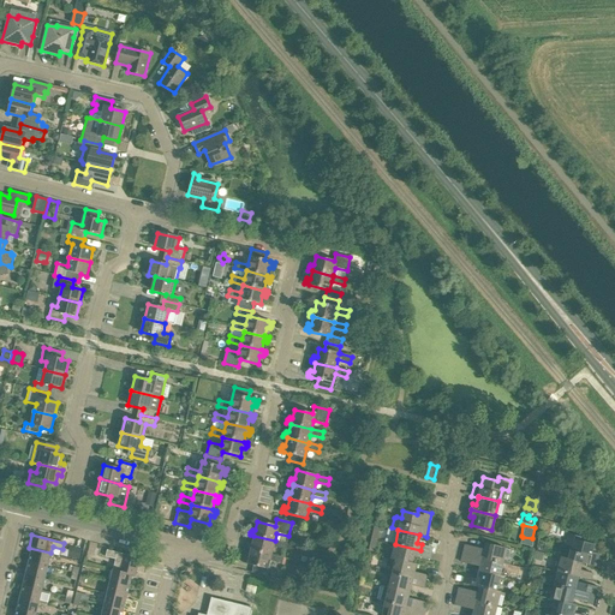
[(568,560),(583,562),(596,566),(598,555),(592,553),(593,545),(579,542),(580,537),(568,535),(567,544),(572,545),(568,560)]
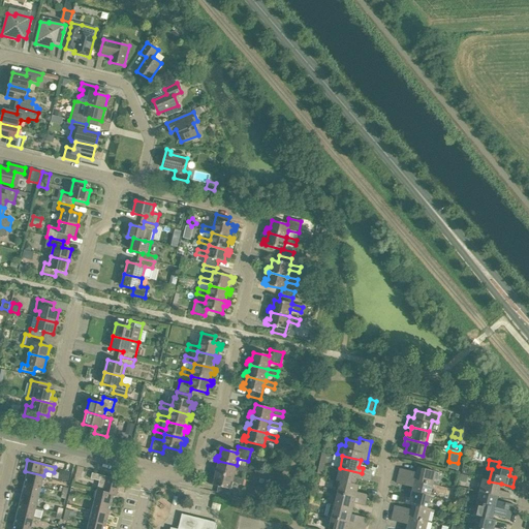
[(218,461),(217,468),(214,467),(213,470),(213,469),(212,472),(215,473),(216,473),(234,477),(235,470),(245,472),(246,467),(237,465),(218,461)]
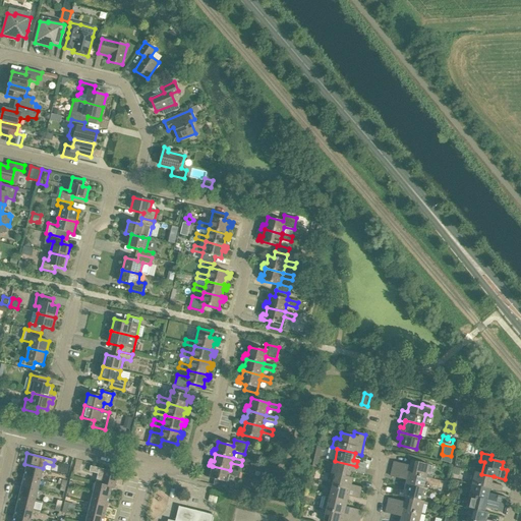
[(356,466),(335,461),(332,473),(349,477),(351,471),(354,471),(356,466)]
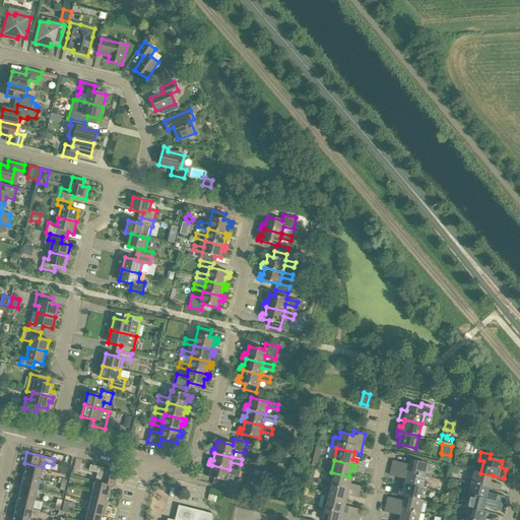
[(393,461),(392,468),(426,476),(428,464),(410,460),(409,465),(393,461)]
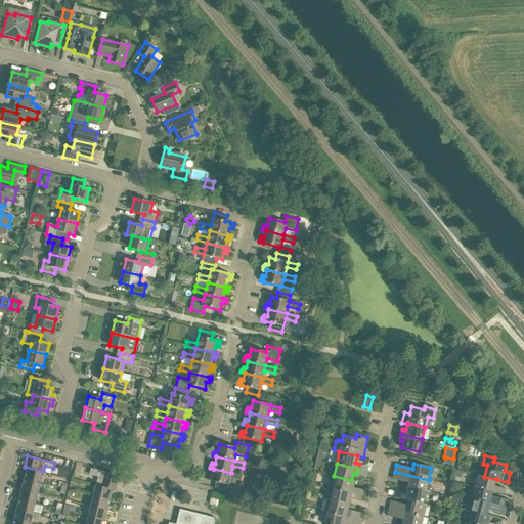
[(43,471),(25,467),(24,469),(27,469),(25,478),(41,482),(43,471)]
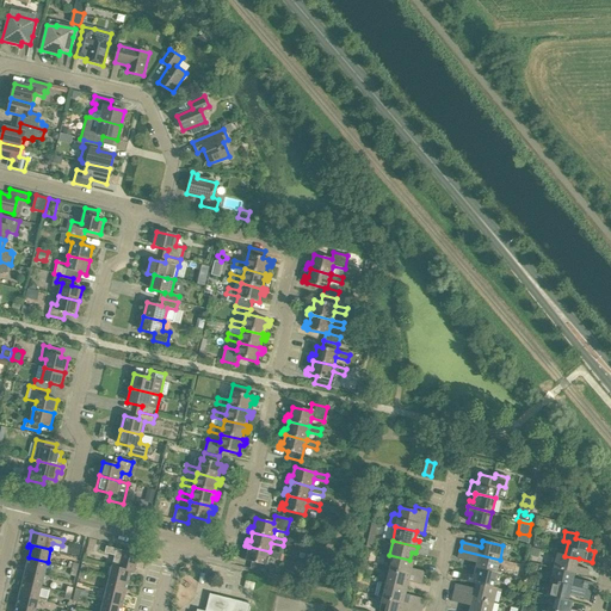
[(79,556),(81,547),(69,544),(67,553),(79,556)]
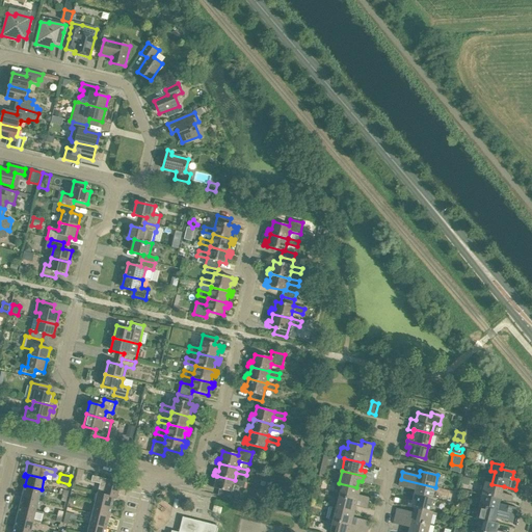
[(98,494),(116,498),(121,483),(92,476),(91,482),(100,484),(98,494)]
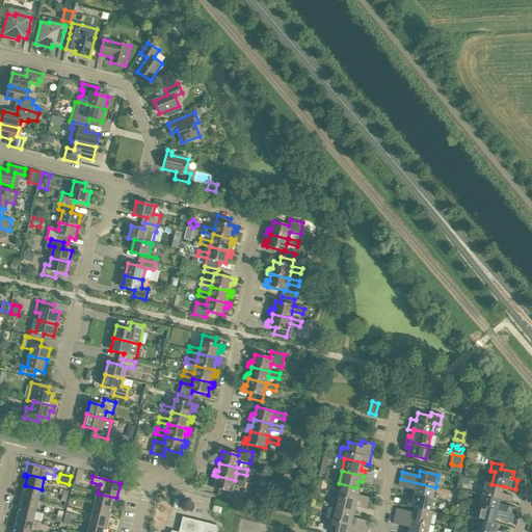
[(217,476),(216,476),(215,482),(212,482),(212,484),(211,484),(210,486),(214,487),(214,488),(219,489),(217,496),(231,499),(234,485),(247,487),(248,483),(235,480),(217,476)]
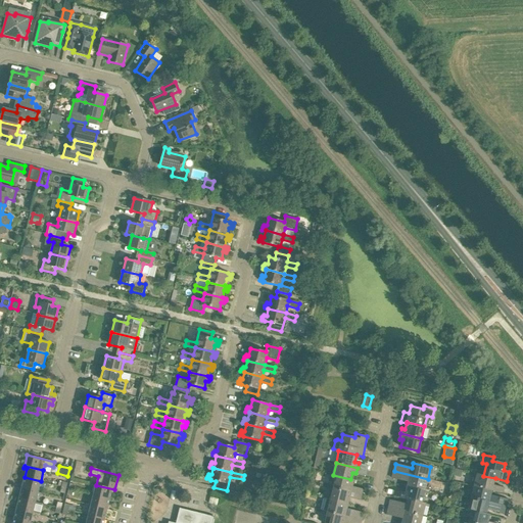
[(428,479),(394,471),(392,478),(408,482),(407,486),(428,491),(429,489),(425,488),(428,479)]
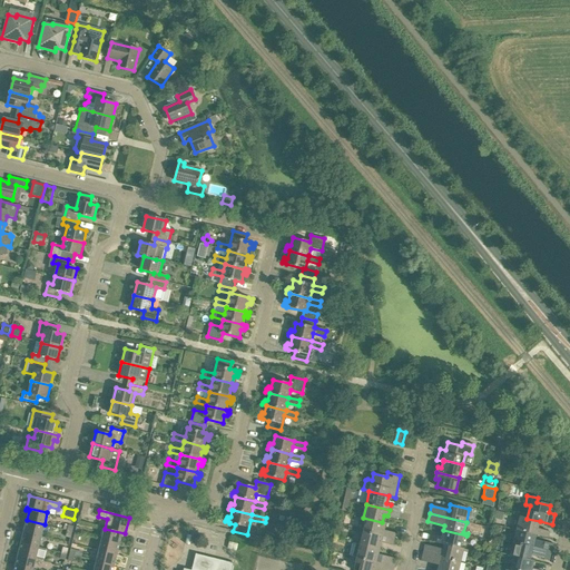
[(520,517),(517,530),(537,534),(548,537),(549,531),(538,529),(540,521),(527,519),(520,517)]
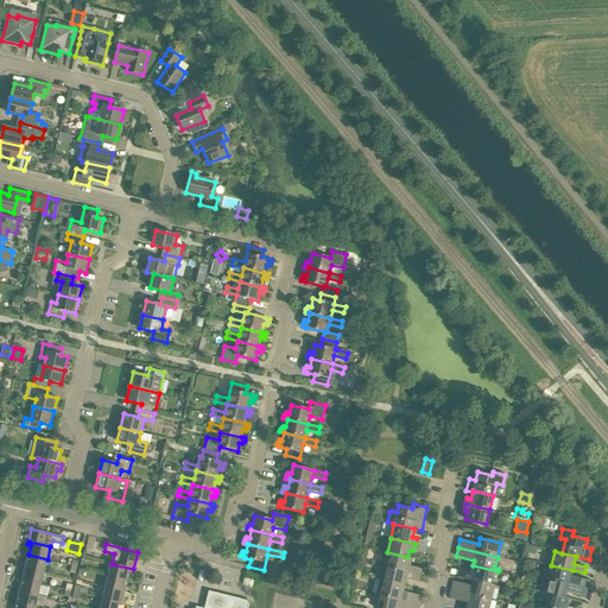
[(407,557),(387,552),(385,561),(390,561),(388,567),(420,575),(422,569),(410,567),(412,558),(407,557)]
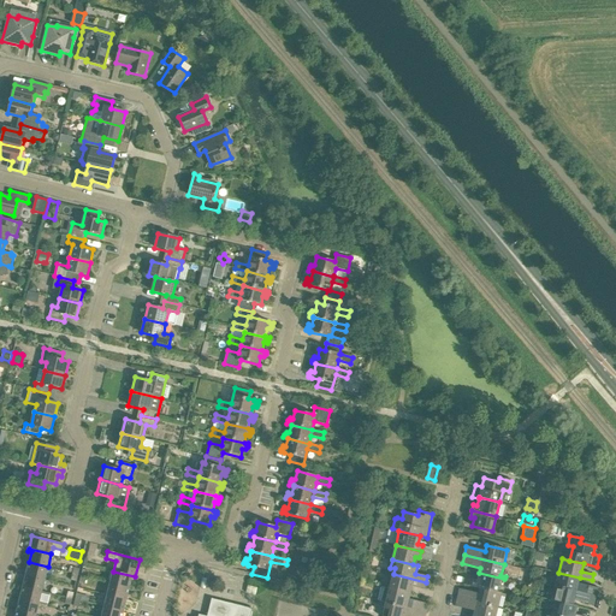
[(48,567),(29,562),(25,574),(45,579),(48,567)]
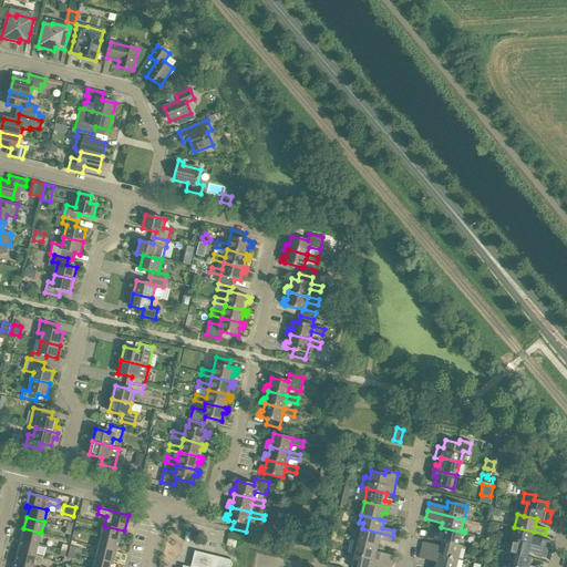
[(124,531),(104,526),(101,537),(119,542),(122,531),(124,532),(124,531)]
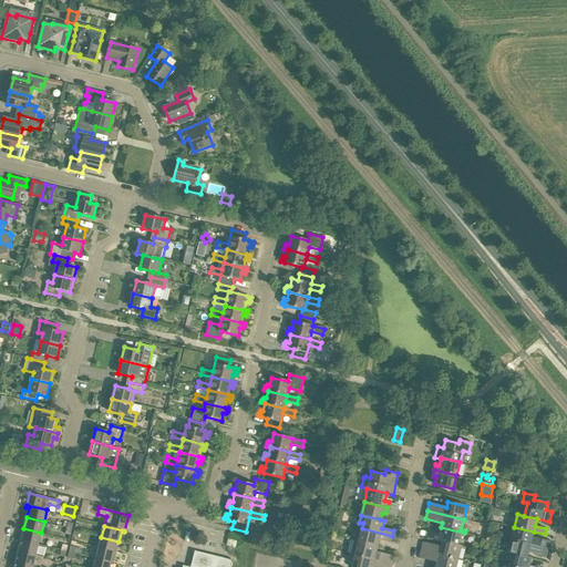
[(534,532),(514,527),(509,526),(509,528),(514,529),(511,539),(548,549),(549,542),(533,537),(534,532)]
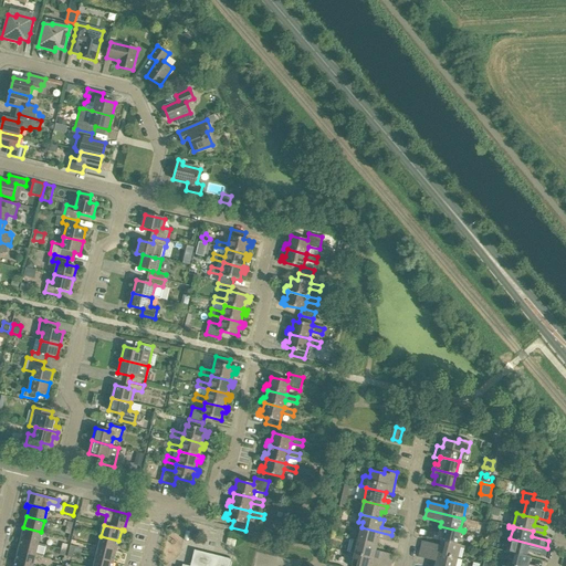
[(463,532),(440,526),(439,534),(428,531),(426,536),(441,541),(457,544),(459,534),(462,535),(463,532)]
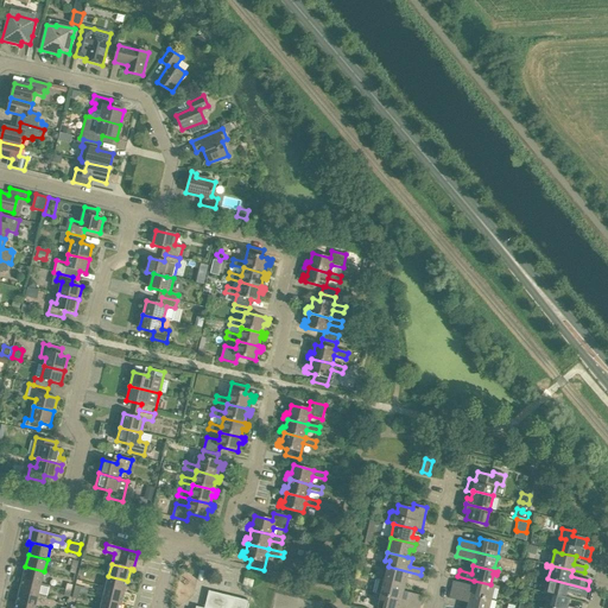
[(44,571),(25,567),(23,580),(42,583),(44,571)]
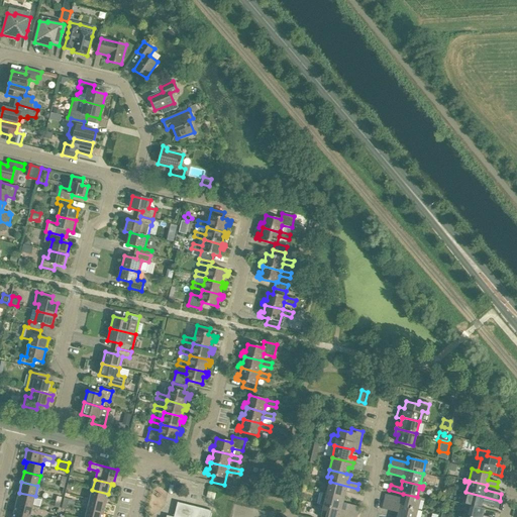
[(330,482),(327,494),(344,498),(346,492),(356,494),(357,489),(330,482)]
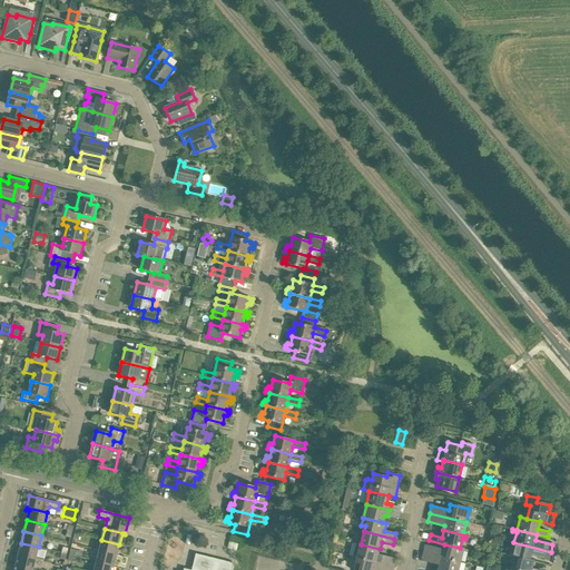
[(119,544),(101,540),(99,551),(117,554),(119,544)]
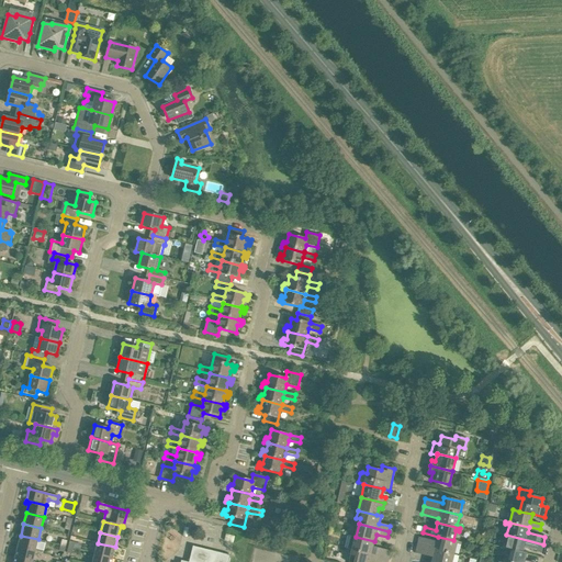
[(374,541),(356,537),(348,535),(346,548),(352,549),(389,558),(391,551),(373,547),(374,541)]
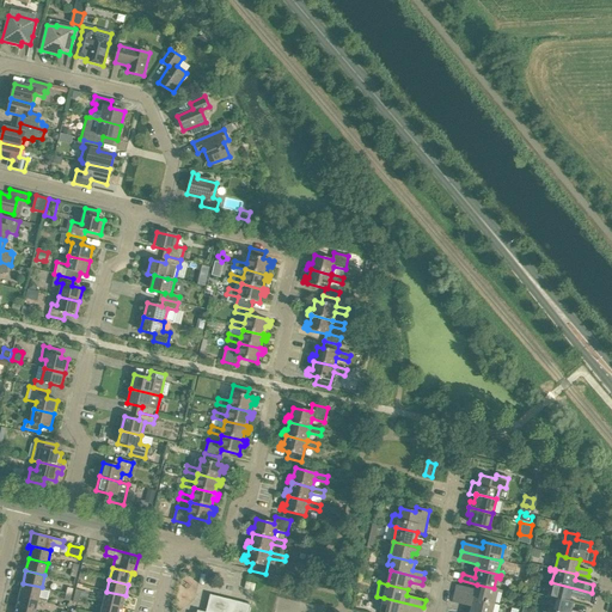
[(592,593),(551,582),(549,593),(544,593),(544,595),(549,597),(569,601),(570,595),(589,600),(592,593)]
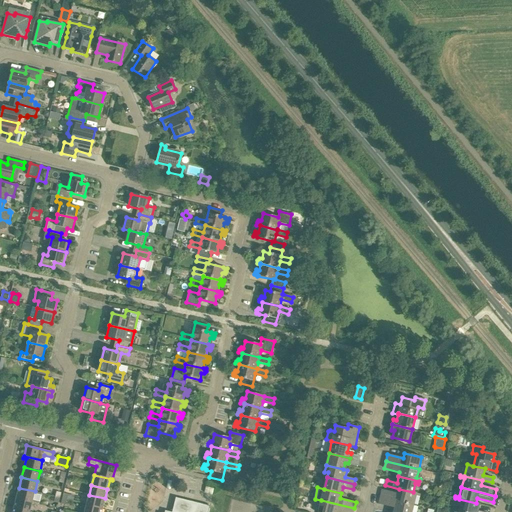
[(35,491),(19,488),(16,498),(32,502),(35,491)]
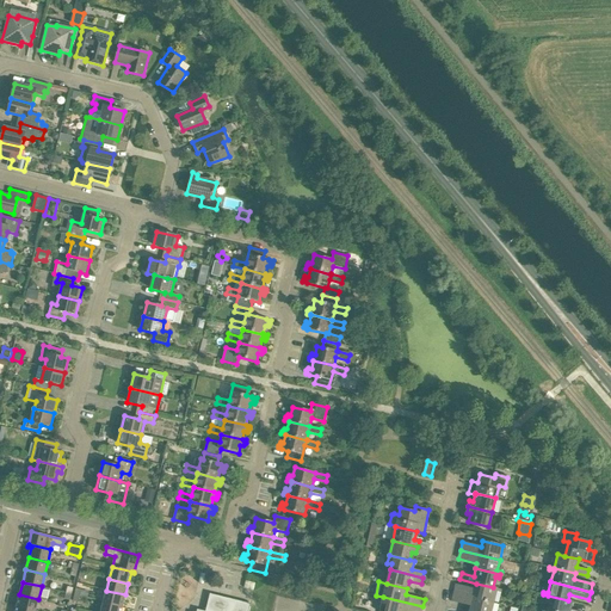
[(476,584),(475,590),(456,585),(454,592),(493,602),(495,591),(500,592),(501,590),(497,588),(493,587),(476,584)]
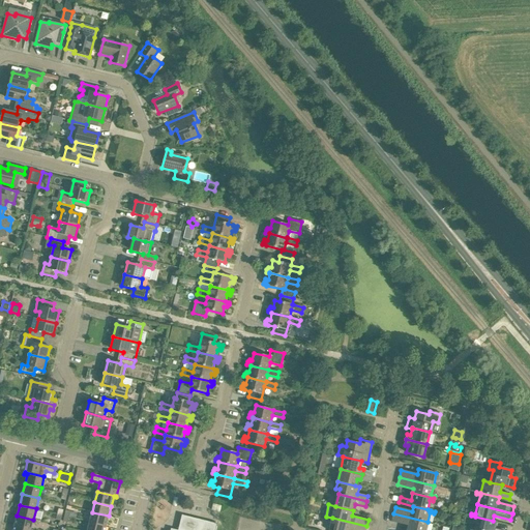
[(109,516),(92,512),(90,522),(106,526),(109,516)]
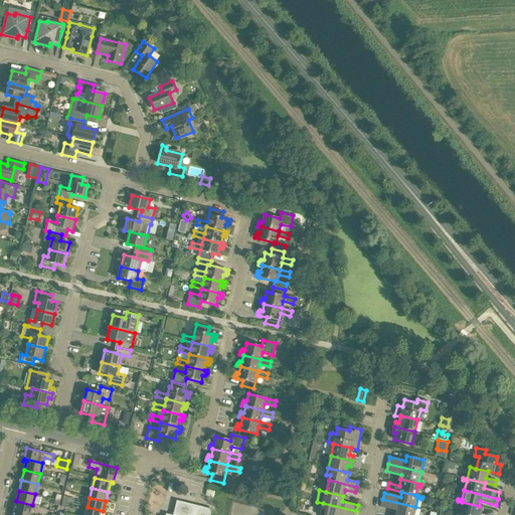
[(413,514),(415,507),(382,499),(380,506),(396,510),(395,514),(396,514),(413,514)]
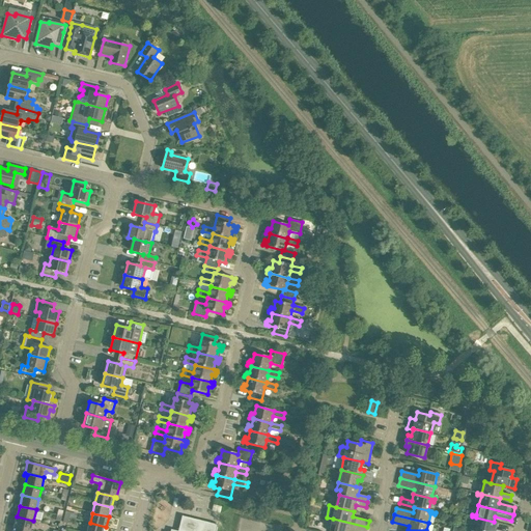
[(216,530),(218,525),(183,515),(177,530),(216,530)]
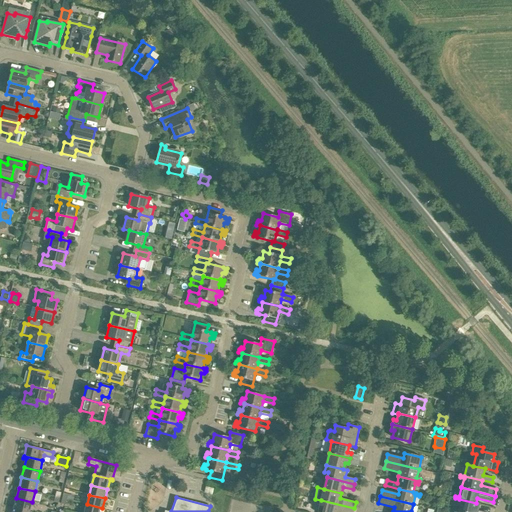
[(16,498),(14,508),(29,511),(32,502),(16,498)]
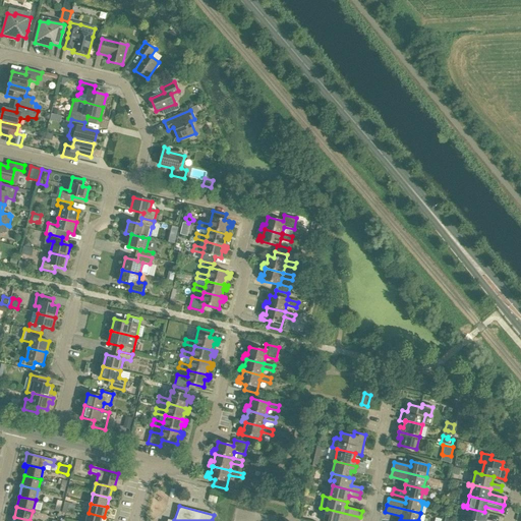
[(484,512),(467,508),(465,515),(468,516),(466,520),(468,520),(490,520),(486,520),(487,513),(484,512)]
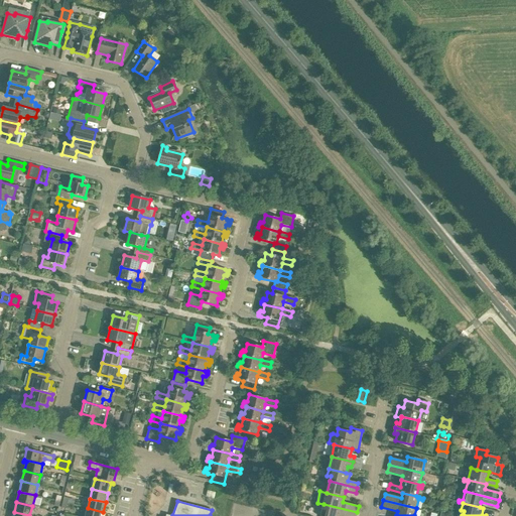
[(356,515),(357,512),(324,504),(320,515),(356,515)]
